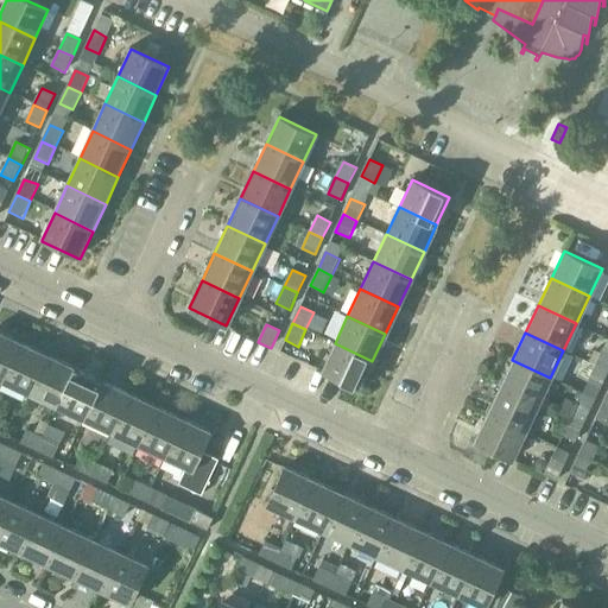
[(0,380),(0,381),(2,382),(20,344),(0,335),(0,380)]
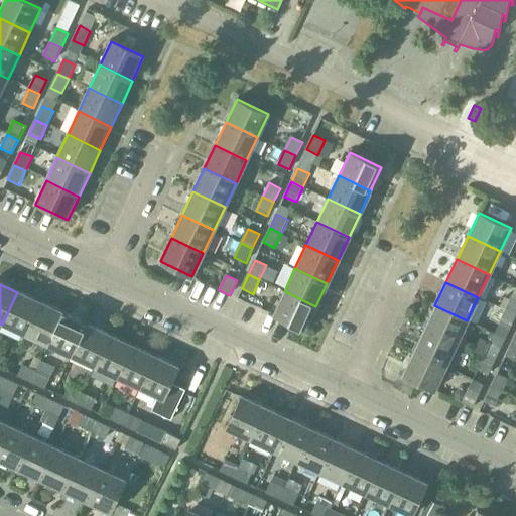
[(284,291),(272,314),(304,330),(315,306),(284,291)]
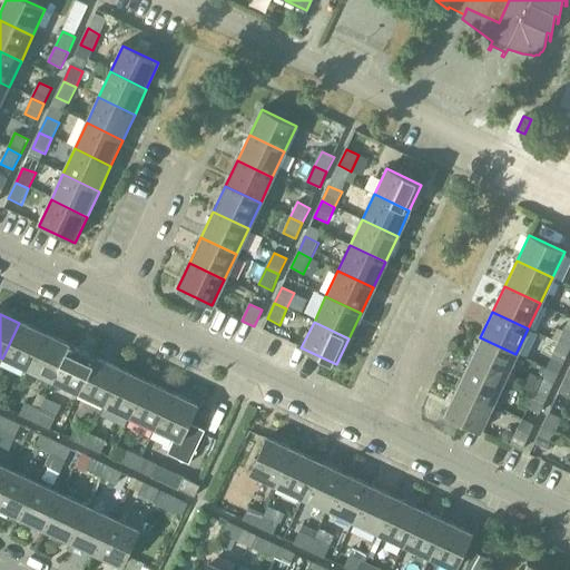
[(19,323),(2,359),(28,371),(45,335),(19,323)]
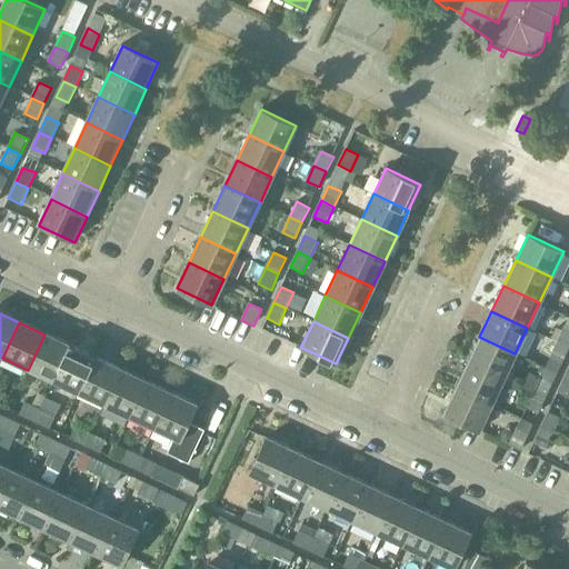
[(568,329),(565,327),(558,342),(568,347),(568,329)]
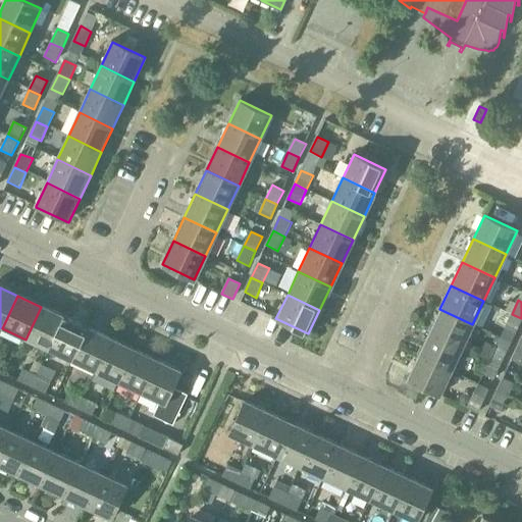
[(41,307),(25,340),(49,350),(64,318),(41,307)]
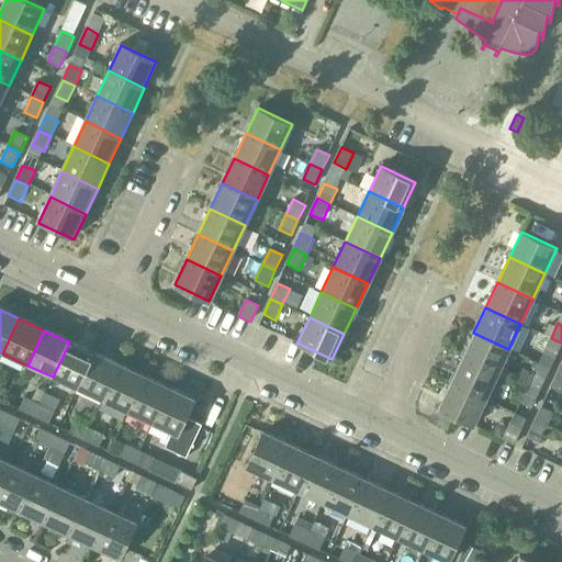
[(473,333),(462,358),(497,374),(508,349),(473,333)]
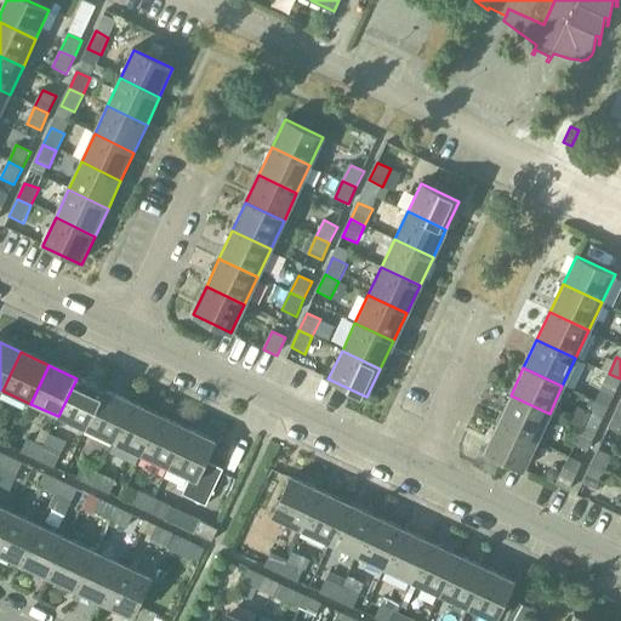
[(620,381),(620,379),(609,374),(600,391),(614,397),(620,381)]
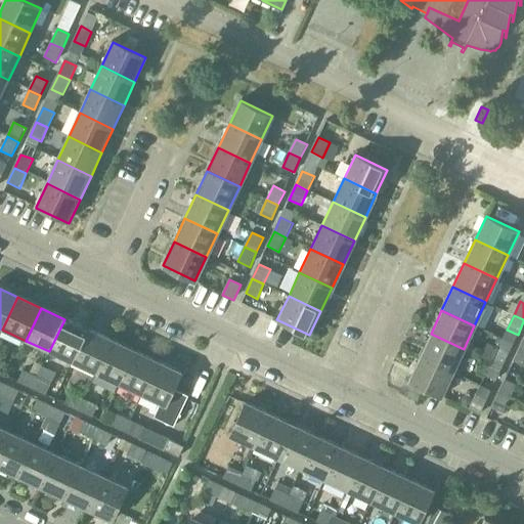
[(87,331),(64,319),(49,351),(72,362),(87,331)]
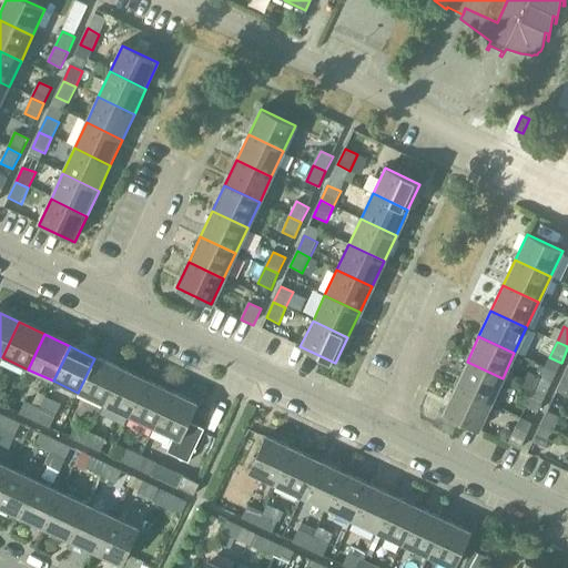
[(94,358),(78,393),(103,405),(120,371),(94,358)]
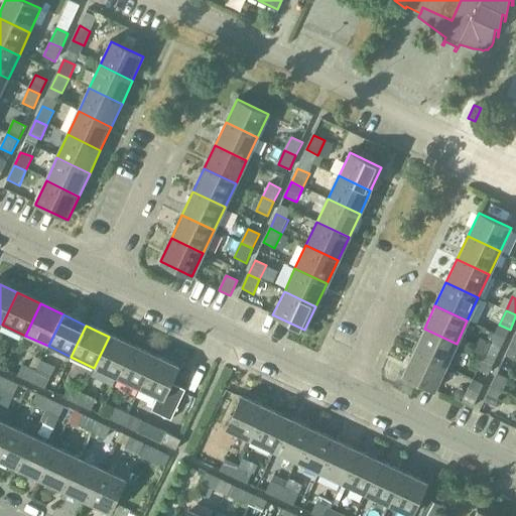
[(424,329),(413,352),(445,367),(457,344),(424,329)]
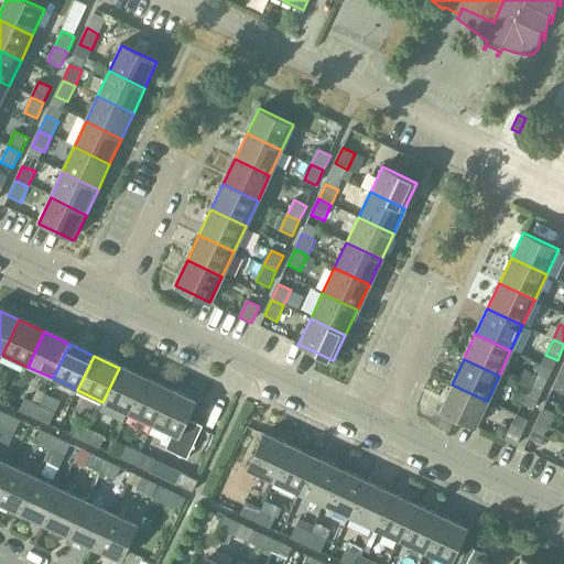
[(144,380),(119,368),(102,402),(128,414),(144,380)]
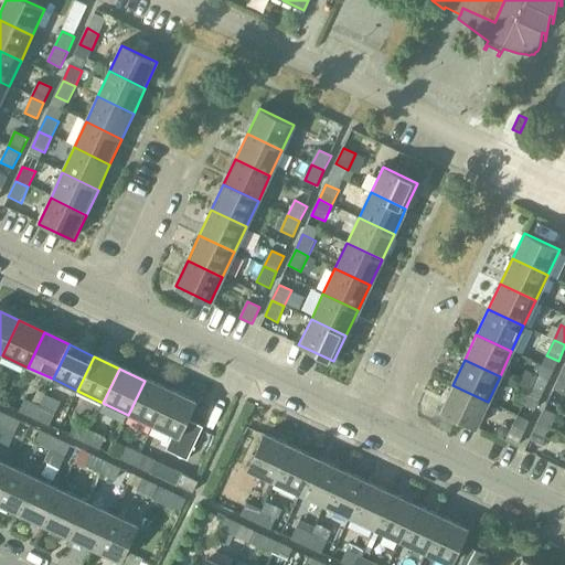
[(520,385),(530,391),(536,376),(526,372),(520,385)]
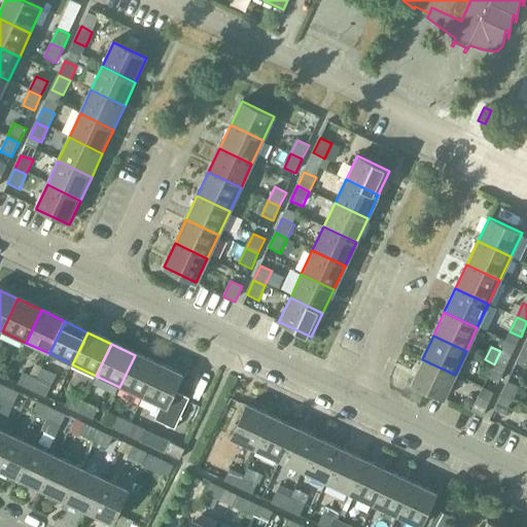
[(526,367),(526,350),(523,349),(517,363),(526,367)]
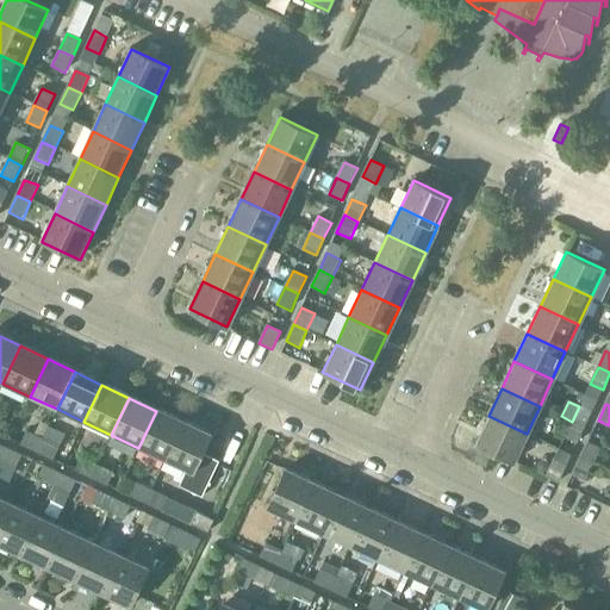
[(579,406),(572,422),(585,428),(592,412),(579,405),(579,406)]
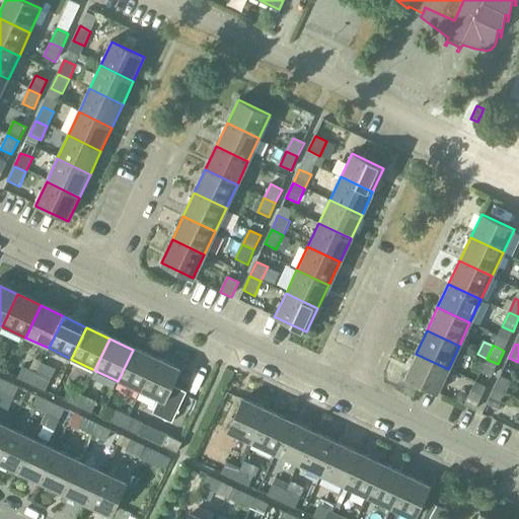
[(156,360),(133,350),(118,381),(141,392),(156,360)]
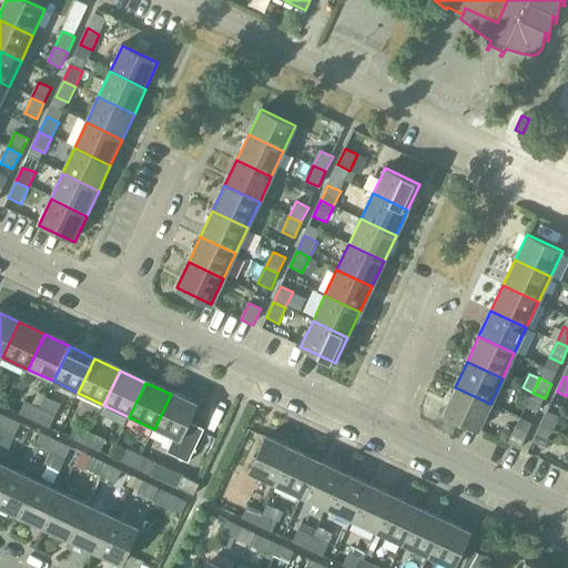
[(490,404),(455,387),(443,413),(478,429),(490,404)]
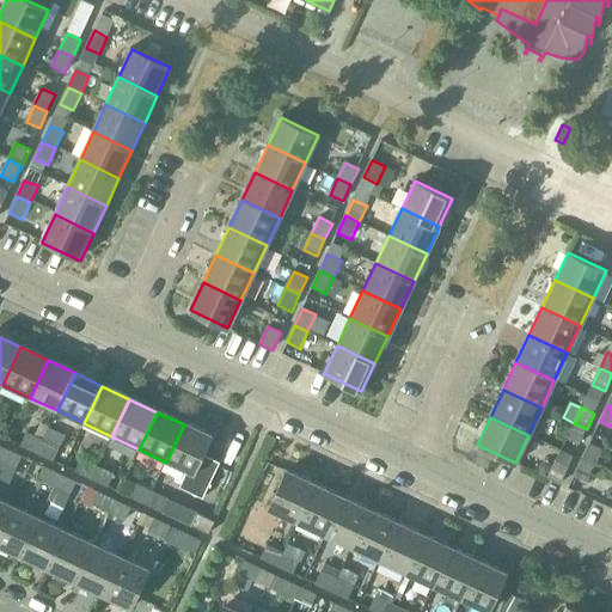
[(587,429),(574,423),(565,440),(579,446),(587,429)]
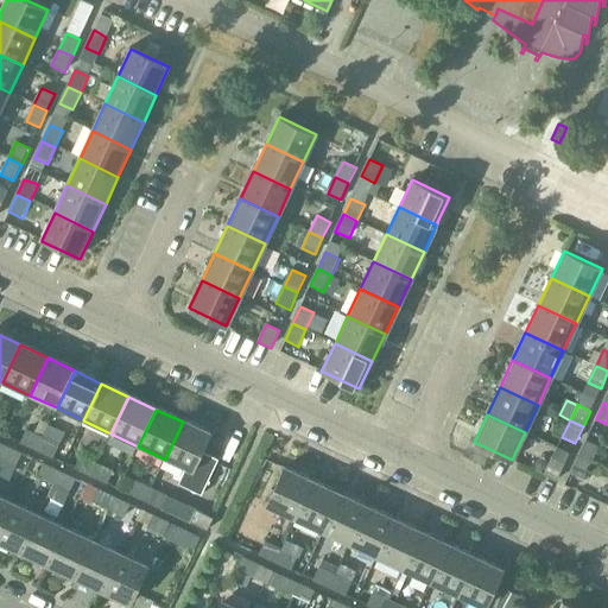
[(210,436),(183,422),(165,460),(184,469),(176,485),(200,495),(216,461),(202,454),(210,436)]
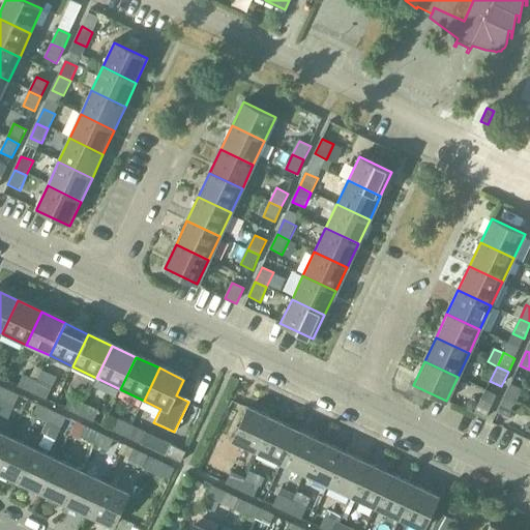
[(18,385),(32,392),(37,381),(23,375),(18,385)]
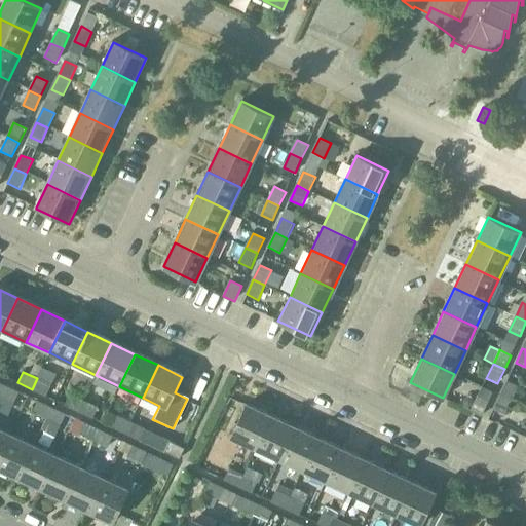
[(37,378),(32,389),(46,396),(51,385),(37,378)]
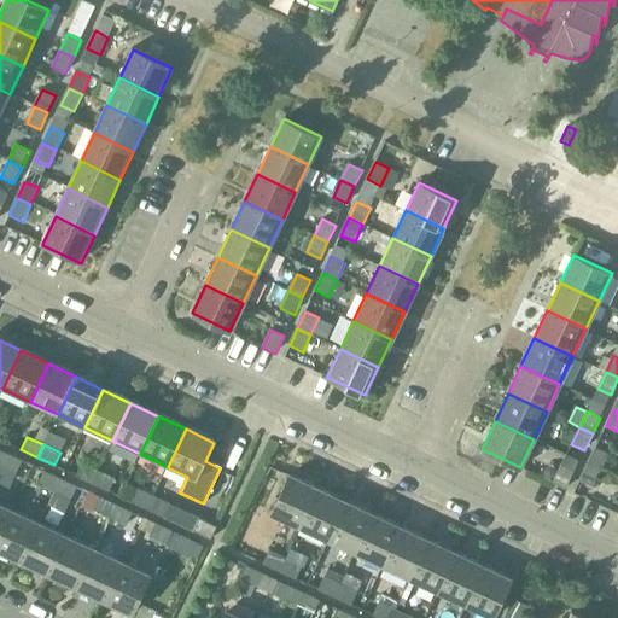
[(595,448),(588,465),(601,471),(610,454),(595,448)]
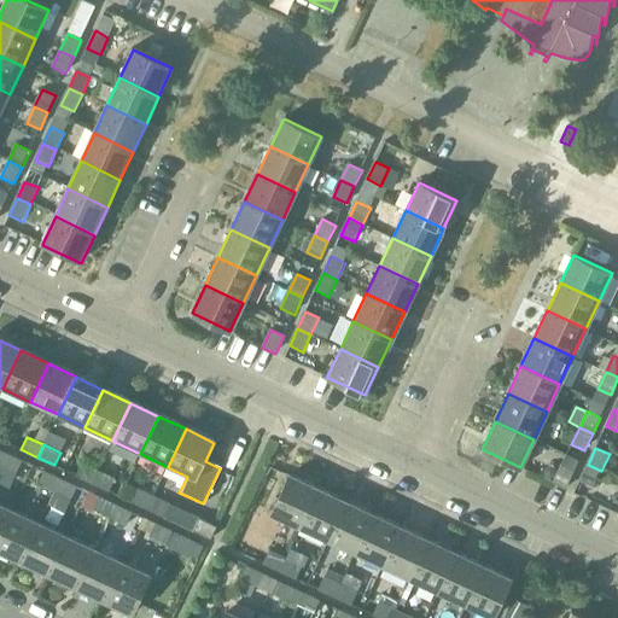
[(6,454),(0,466),(17,473),(23,461),(6,454)]
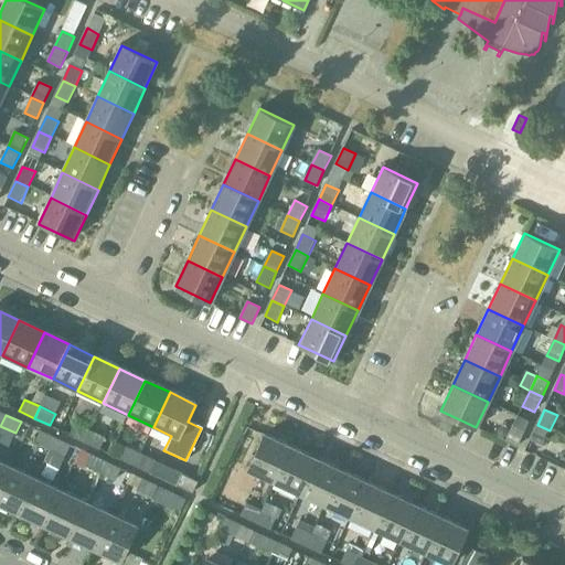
[(74,423),(70,435),(85,441),(89,430),(74,423)]
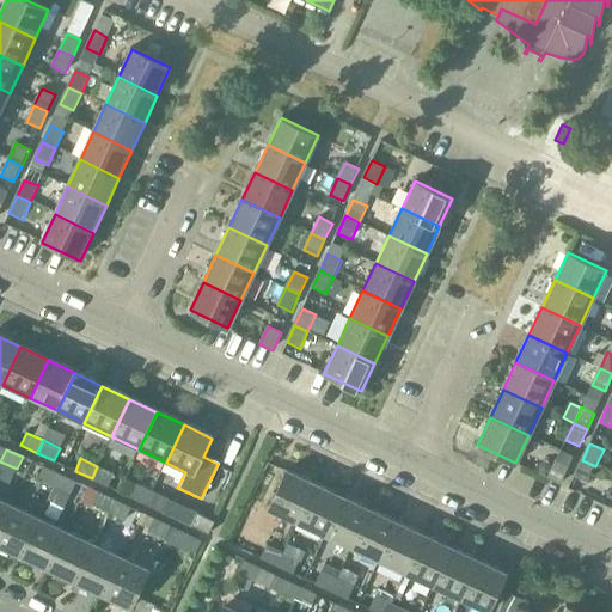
[(556,460),(548,478),(561,484),(569,467),(556,460)]
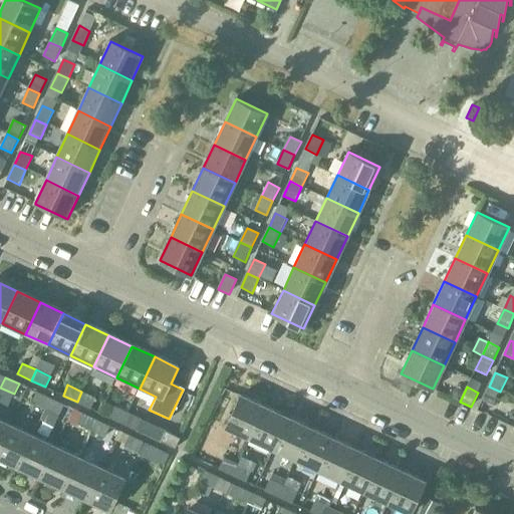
[(489,387),(482,401),(494,406),(500,392),(489,387)]
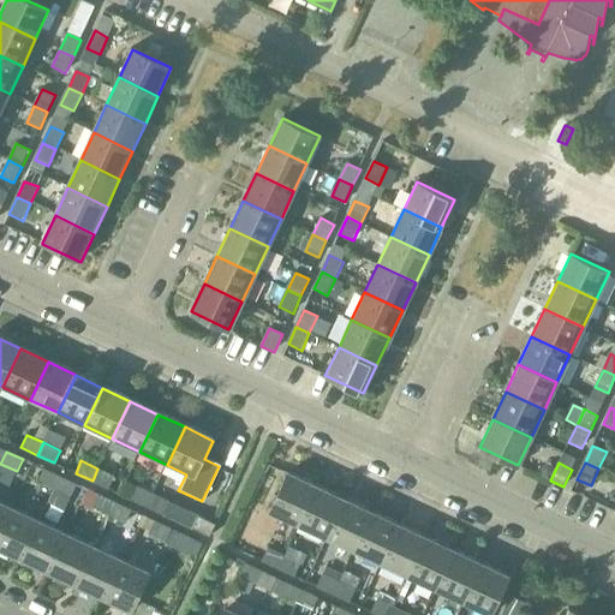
[(45,469),(39,482),(55,489),(61,477),(45,469)]
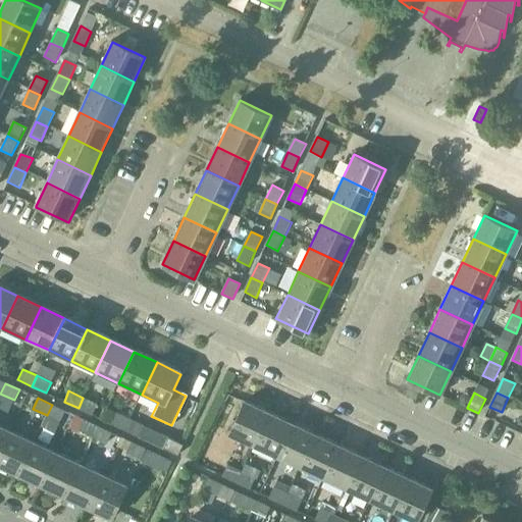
[(83,398),(79,408),(92,415),(97,404),(83,398)]
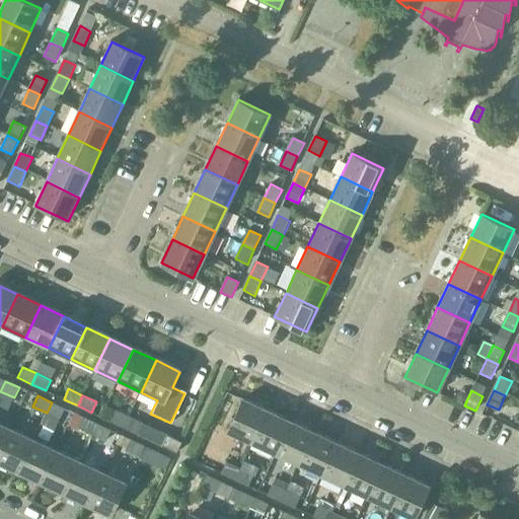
[(252,442),(268,410),(243,398),(228,431),(252,442)]
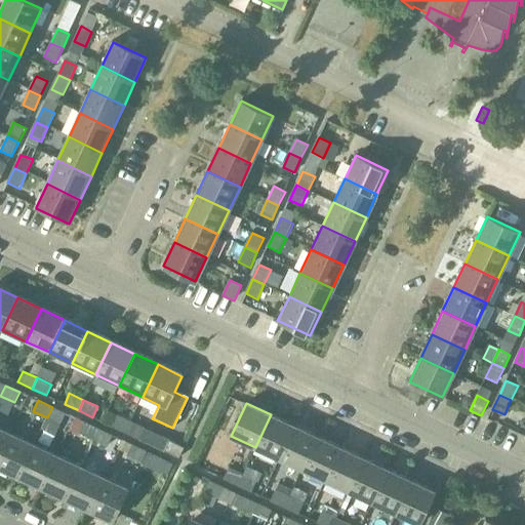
[(52,407),(47,417),(62,425),(67,413),(52,407)]
